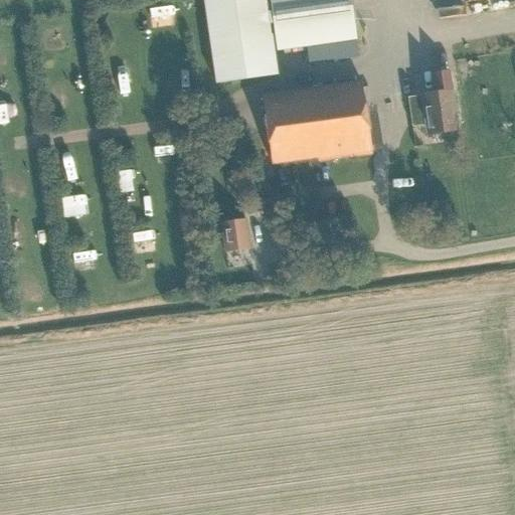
[(266,0),(203,0),(215,82),(278,73),(270,24),(274,24),(277,50),(307,46),(356,39),(350,0),(270,0),(272,10),(268,10),(266,0)]
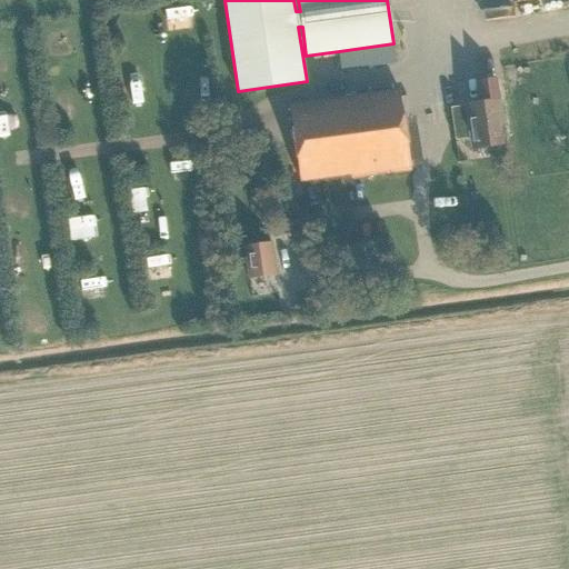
[(393,43),(339,51),(341,69),(396,61),(393,43)]
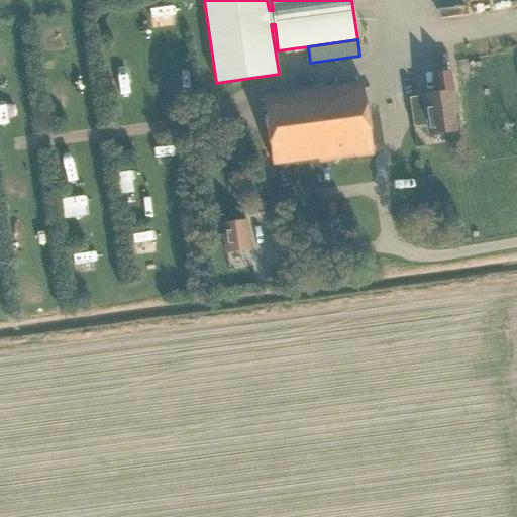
[(453,93),(450,73),(437,75),(439,94),(411,98),(414,126),(428,124),(429,135),(458,131),(453,93)]
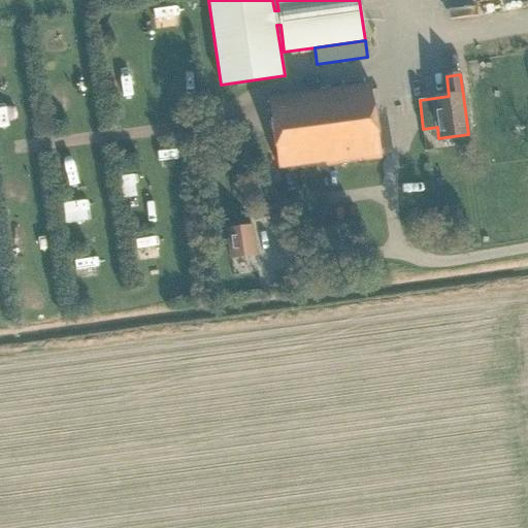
[(372,84),(269,98),(278,167),(327,161),(327,165),(383,157),(372,84)]
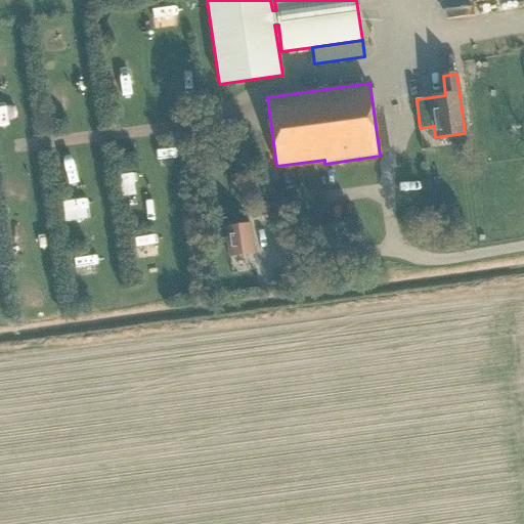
[(251,221),(224,225),(227,257),(255,253),(251,221)]
